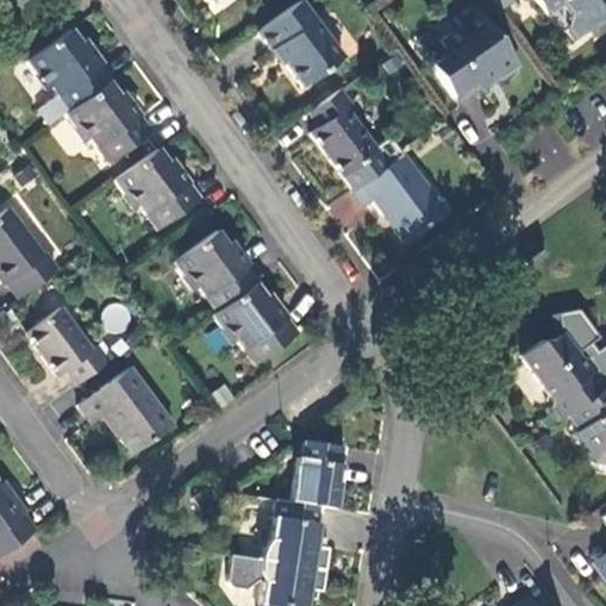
[(299,0),(260,31),(273,50),(275,48),(304,87),(344,56),(304,0),(299,0)]
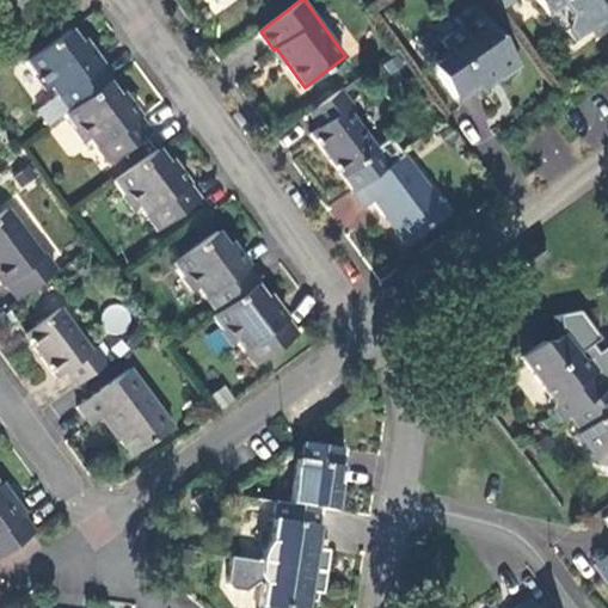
[(541,0),(552,13),(567,2),(576,14),(575,18),(585,31),(607,14),(607,0),(541,0)]
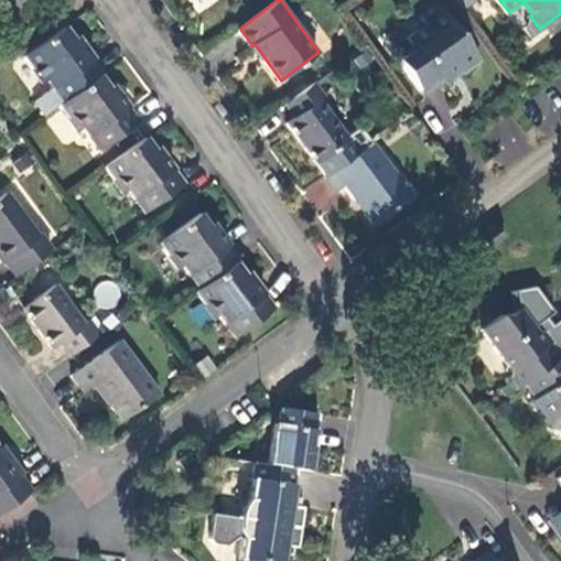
[(464,73),(482,60),(440,2),(422,15),(428,23),(410,36),(417,46),(400,58),(422,90),(443,74),(444,77),(460,67),(464,73)]
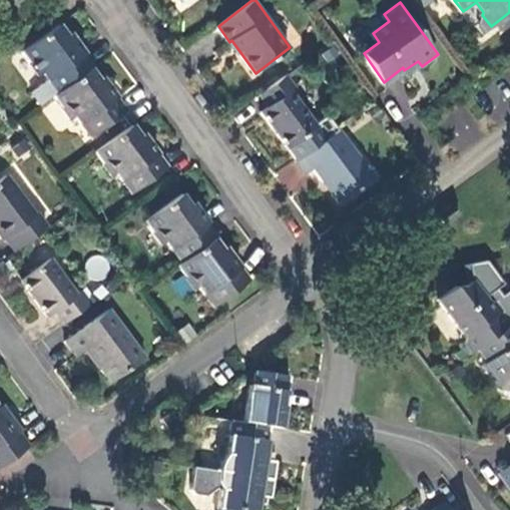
[(91,67),(95,65),(76,40),(72,42),(59,24),(22,51),(40,75),(45,72),(58,92),(91,67)]
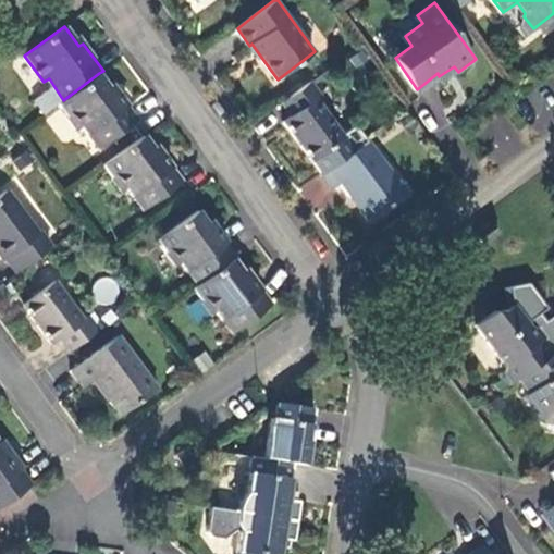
[(113,91),(99,73),(63,100),(59,102),(78,128),(83,125),(99,148),(139,120),(117,89),(113,91)]
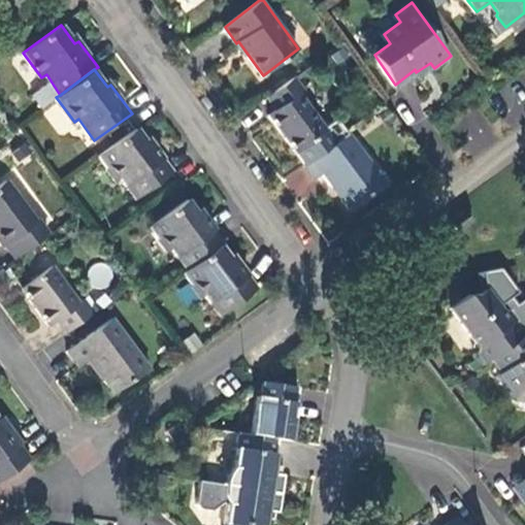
[(296,76),(268,96),(277,109),(270,116),(298,153),(327,131),(300,94),(306,90),(296,76)]
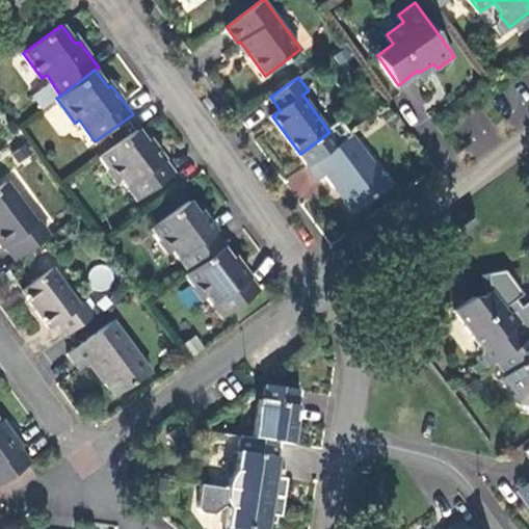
[(151,147),(138,129),(100,157),(117,181),(123,178),(138,200),(176,173),(155,144),(151,147)]
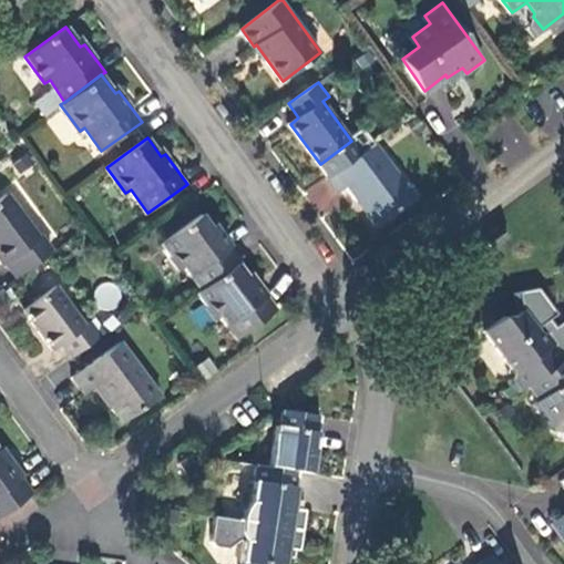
[(377,143),(329,177),(339,191),(349,185),(378,223),(416,196),(377,143)]
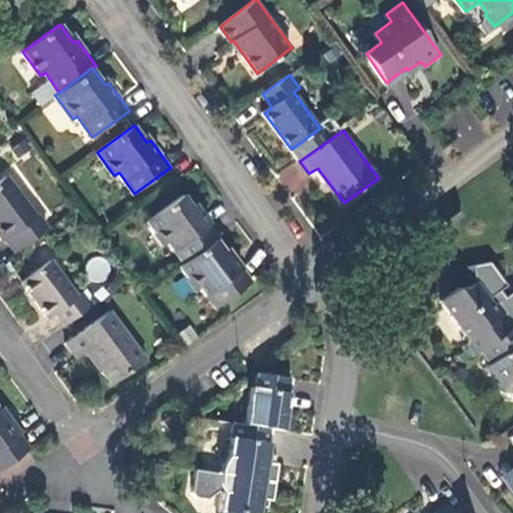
[(6,239),(16,251),(48,228),(38,214),(36,215),(8,175),(0,180),(0,234),(4,240),(6,239)]
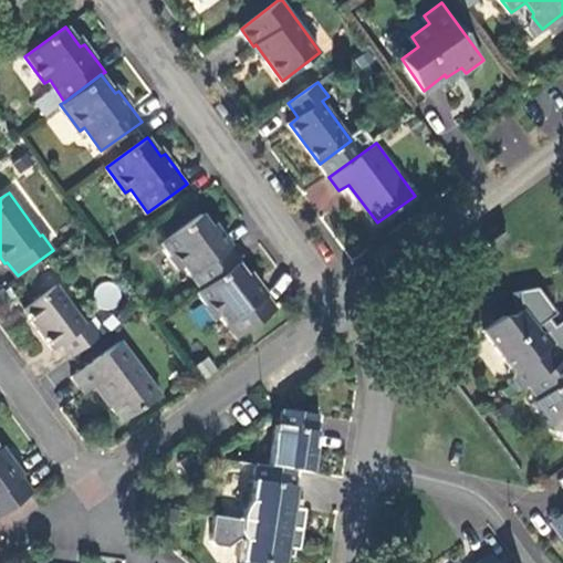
[(239,262),(242,260),(220,229),(217,232),(202,214),(162,243),(181,270),(186,267),(202,289),(239,262)]
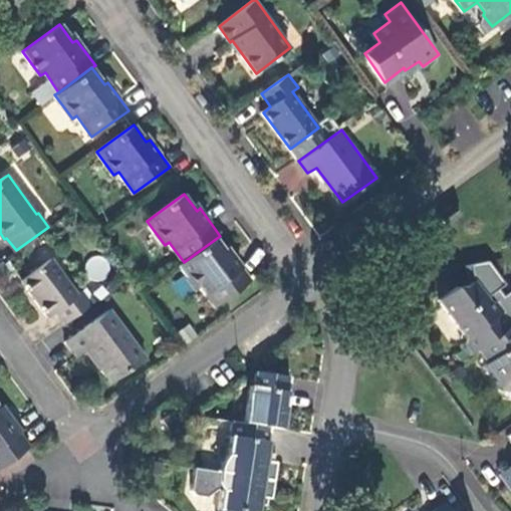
[(462,214),(455,204),(441,214),(448,225),(462,214)]
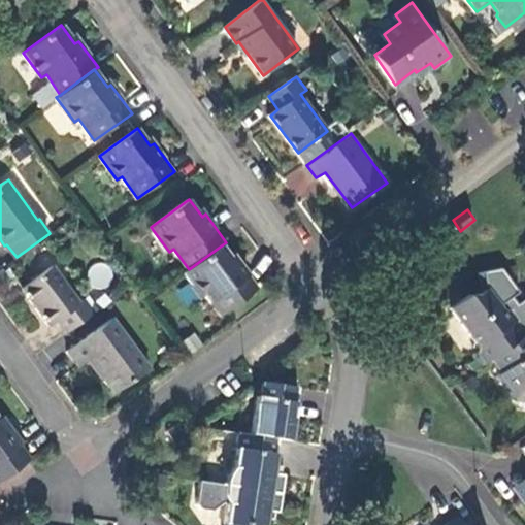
[(236,262),(223,244),(189,269),(185,272),(202,297),(206,294),(223,316),(260,288),(239,260),(236,262)]
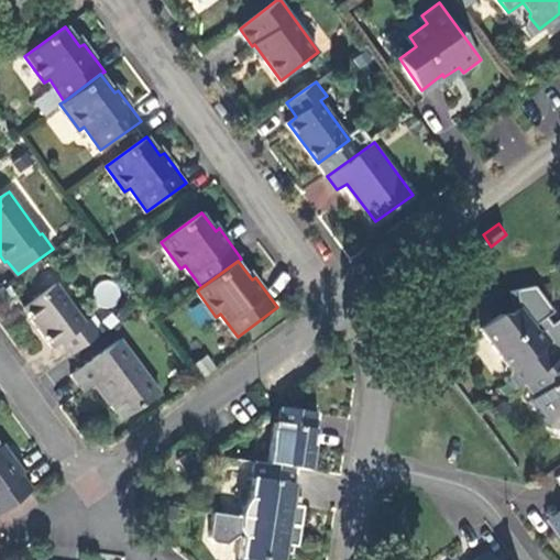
[(97,278),(98,305),(121,304),(120,277),(97,278)]
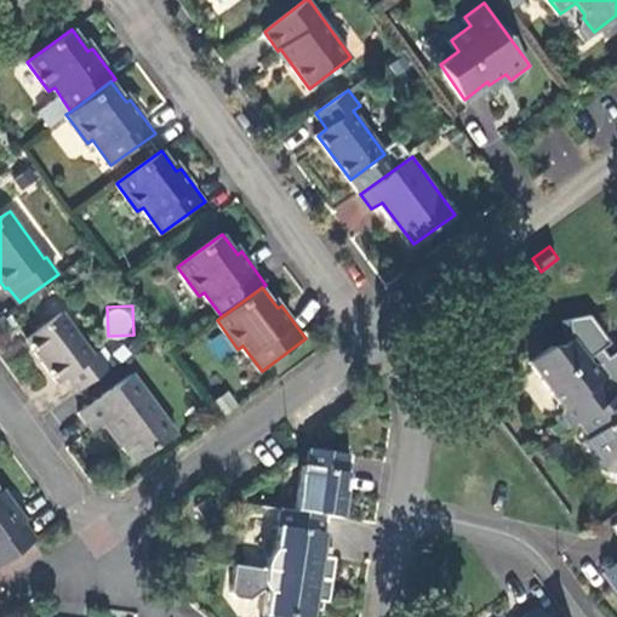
[(69,376),(79,390),(110,367),(100,352),(93,355),(62,312),(27,337),(60,383),(69,376)]
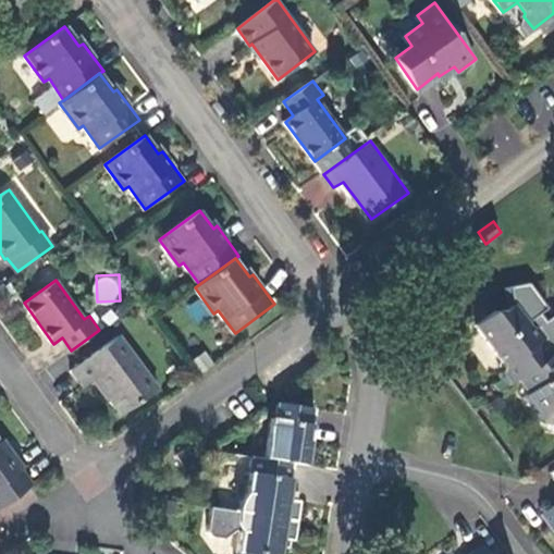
[(505,371),(513,382),(521,377),(553,353),(553,346),(540,328),(534,327),(516,302),(503,310),(499,309),(478,323),(506,364),(505,371)]
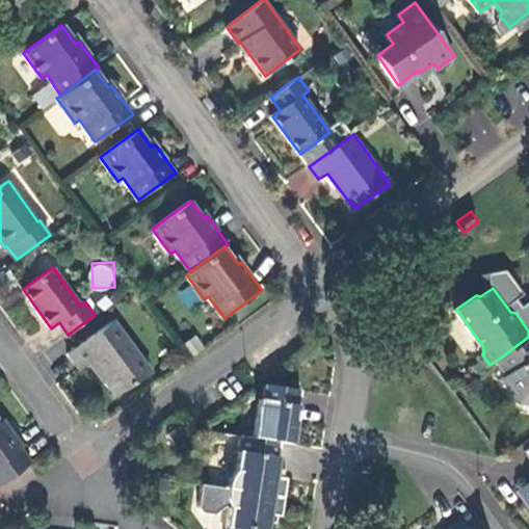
[(152,370),(115,320),(70,353),(80,369),(91,361),(116,396),(152,370)]
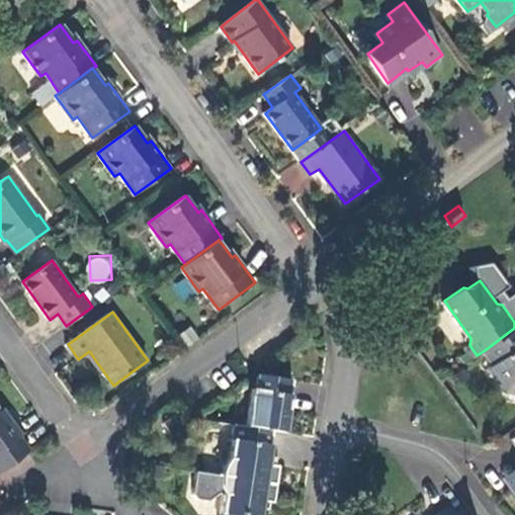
[(514,328),(485,350),(494,364),(489,368),(506,391),(512,385),(514,385),(514,328)]
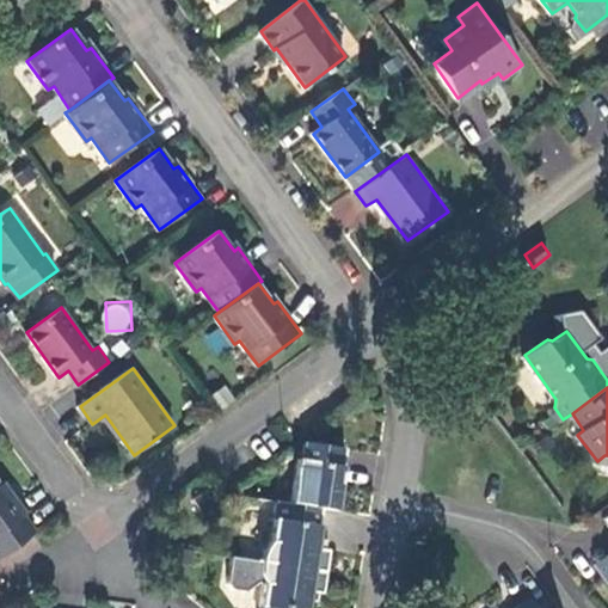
[(325,507),(338,508),(347,447),(307,441),(305,459),(299,458),(292,501),(325,507)]
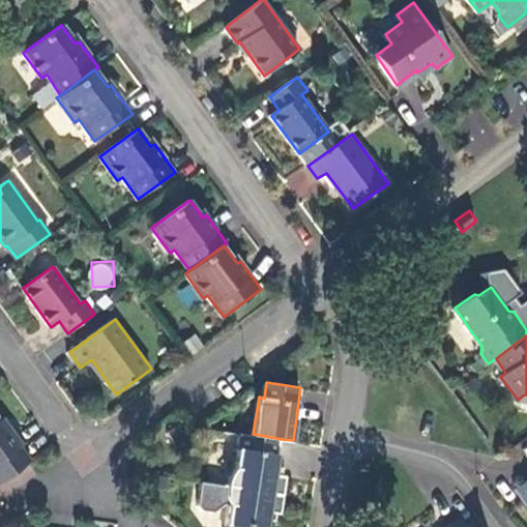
[(0,482),(32,460),(20,443),(22,440),(10,426),(6,429),(0,419),(0,482)]
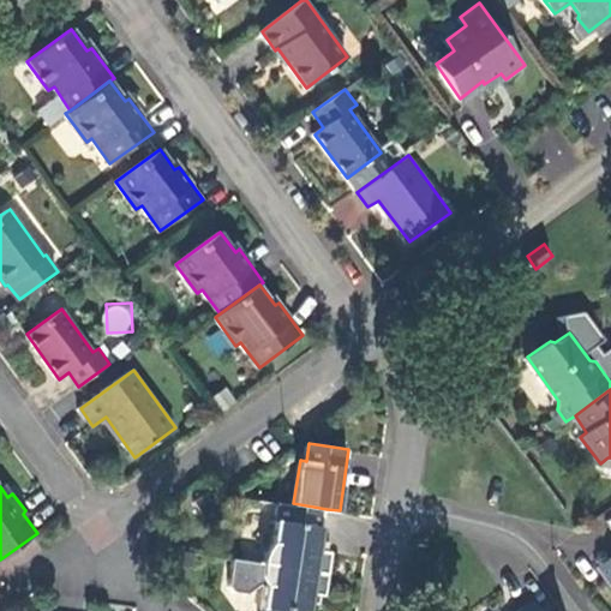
[(281,502),(271,563),(330,573),(334,551),(321,550),(327,509),(293,503),(281,502)]
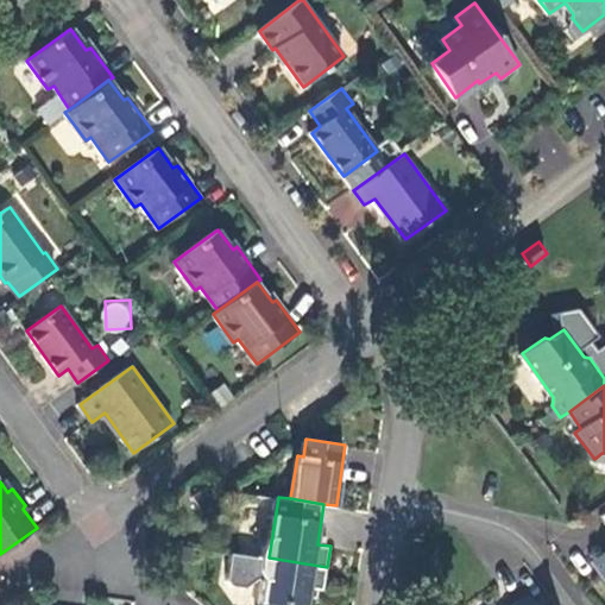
[(604,552),(594,559),(604,573),(604,552)]
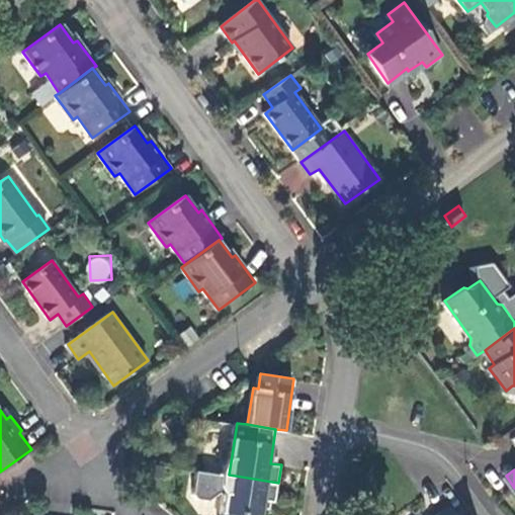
[(229,475),(198,470),(194,494),(198,498),(210,500),(221,493),(226,493),(222,514),(261,514),(264,499),(276,501),(278,483),(229,475)]
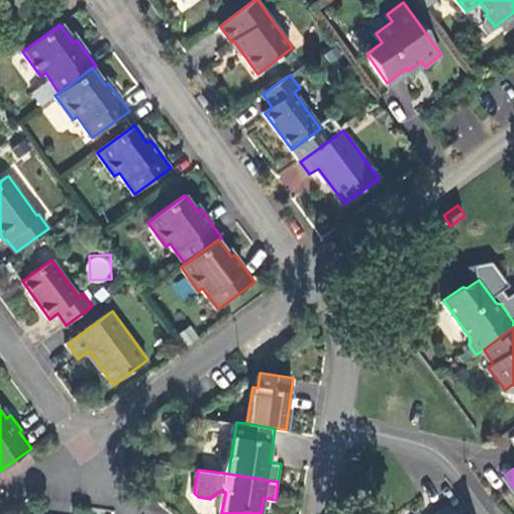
[(458,513),(451,504),(437,513),(458,513)]
